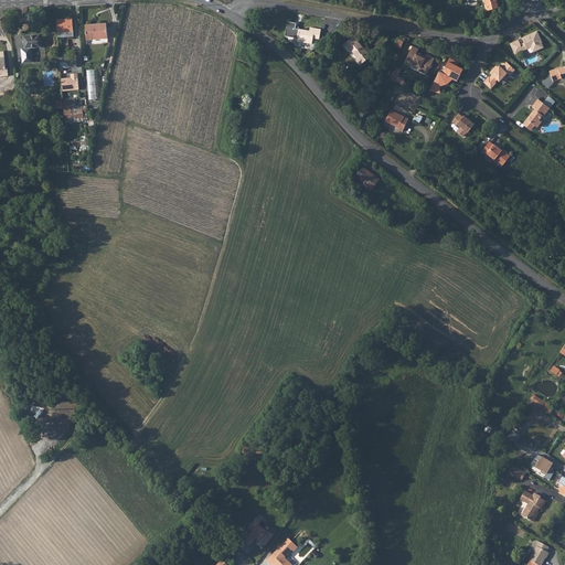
[(484,0),(488,10),(499,7),(496,0),(484,0)]
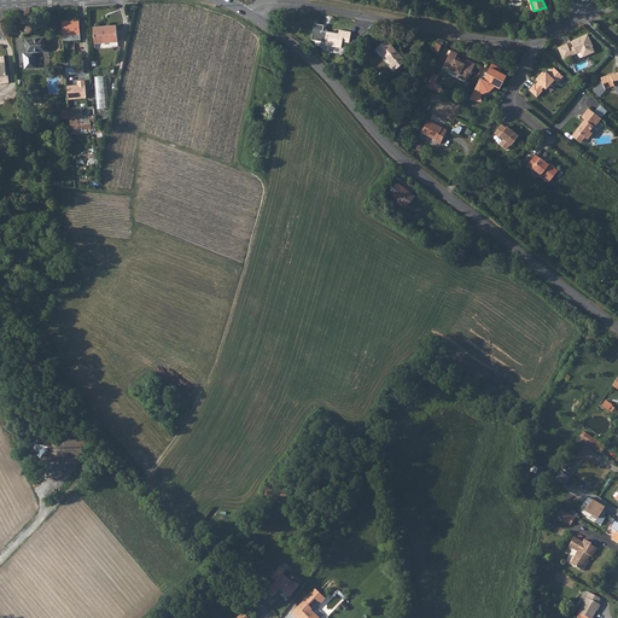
[(80,34),(80,21),(62,22),(63,35),(80,34)]
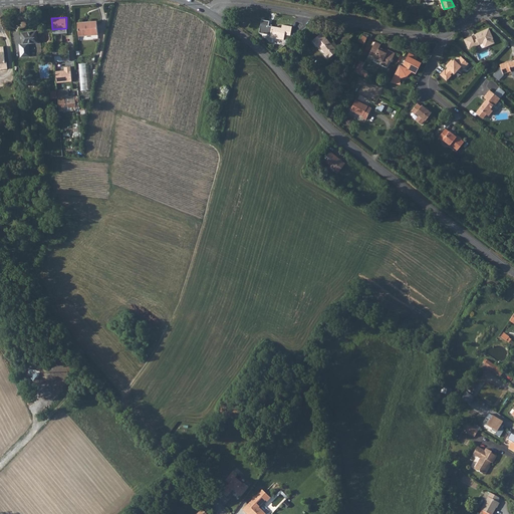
[(270,22),(262,20),(259,33),(271,35),(270,38),(284,41),(285,35),(290,36),(292,27),(282,26),(282,29),(269,27),(270,22)]
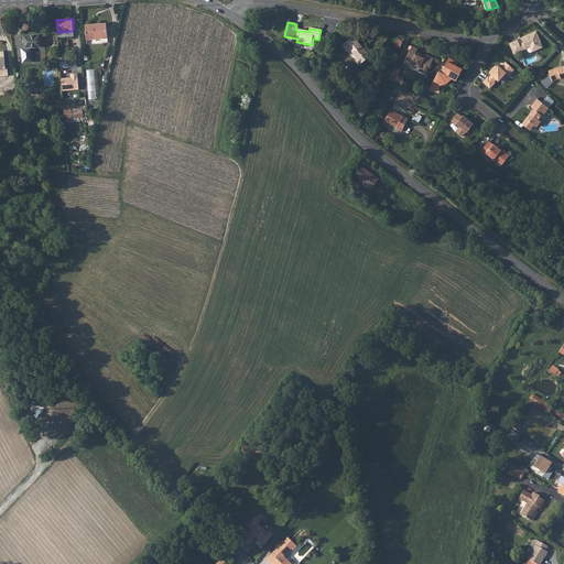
[(87,40),(108,38),(106,23),(85,24),(87,40)]
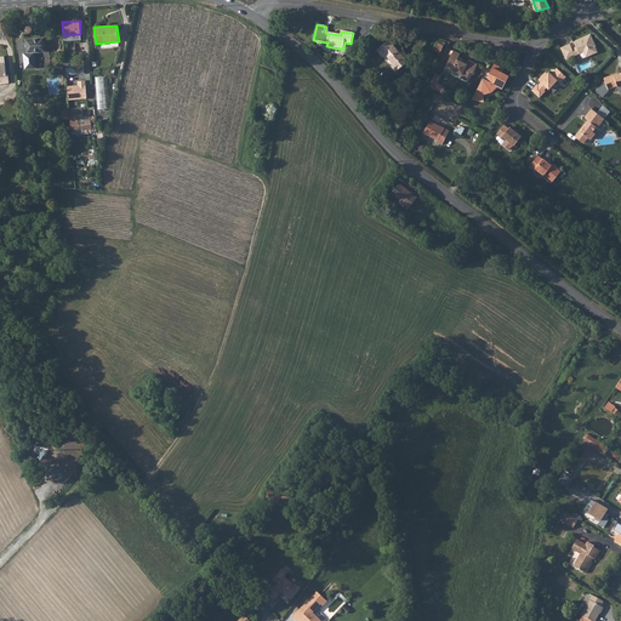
[(567,60),(584,51),(586,57),(597,51),(596,46),(591,34),(574,41),(576,46),(571,49),(570,44),(560,47),(567,60)]
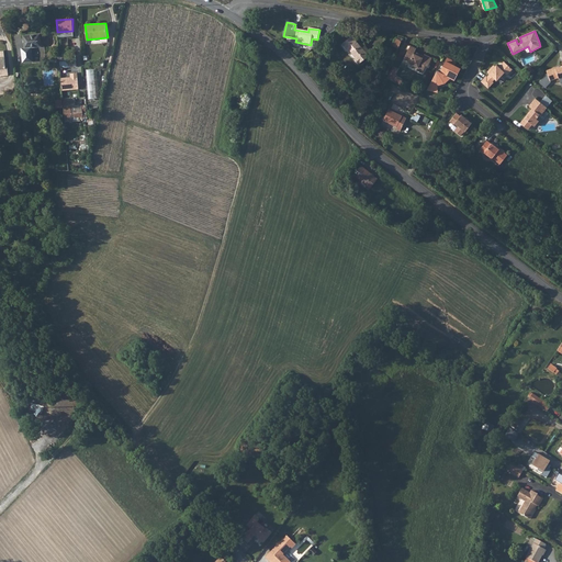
[(41,46),(40,34),(24,35),(25,47),(21,48),(22,62),(33,62),(31,47),(41,46)]
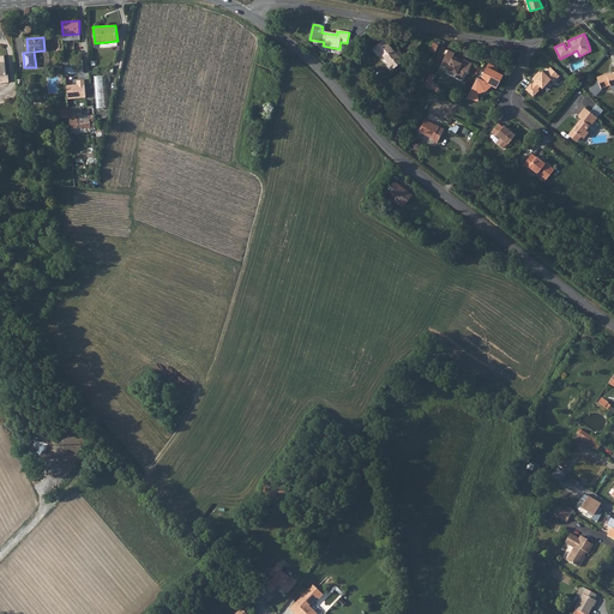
[(396,53),(385,40),(374,48),(378,53),(380,52),(390,64),(387,65),(392,70),(403,60),(402,60),(396,53)]
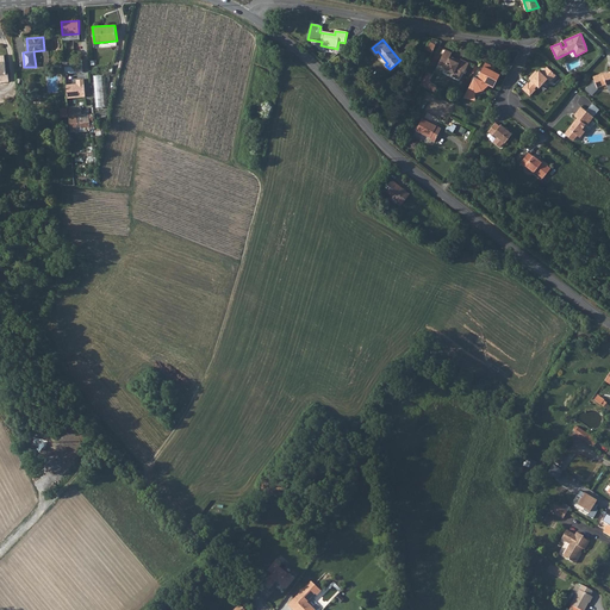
[(452,51),(446,48),(439,63),(444,66),(443,67),(453,72),(452,75),(458,78),(461,70),(464,72),(468,62),(460,57),(459,61),(449,56),(452,51)]
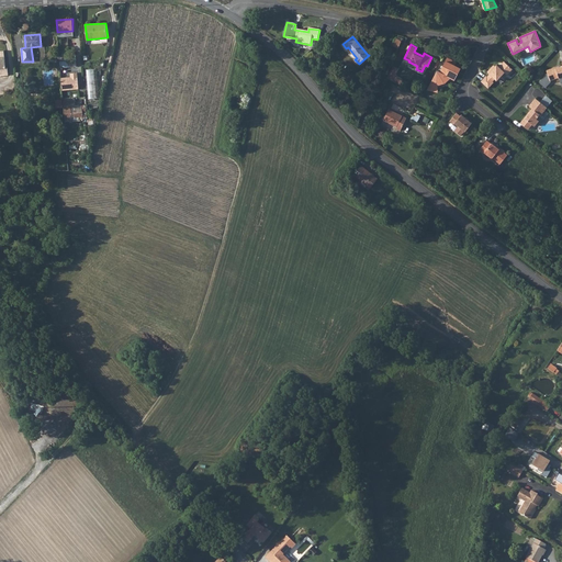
[(362,48),(368,55),(371,53),(366,45),(362,48)]
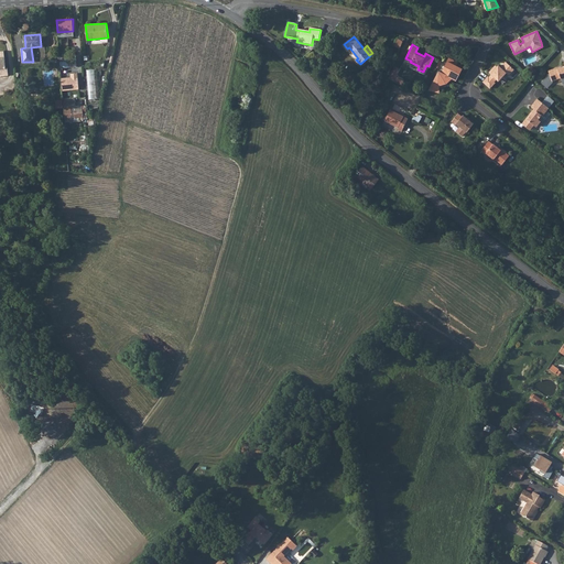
[(442,71),(438,69),(430,88),(440,90),(440,83),(446,80),(451,76),(456,78),(462,67),(456,64),(457,62),(448,57),(442,71)]
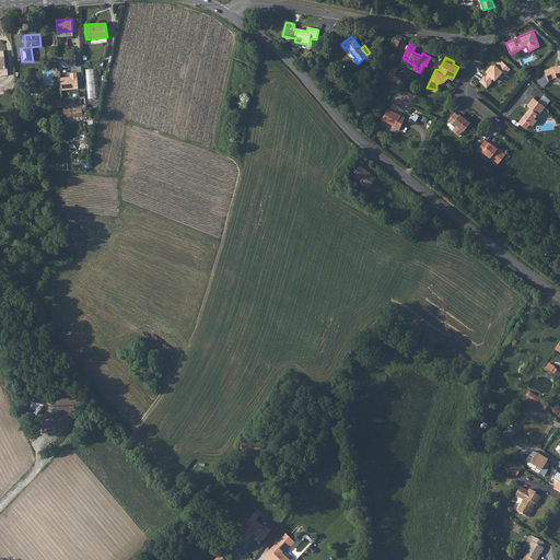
[(559,61),(559,62),(559,66),(553,68),(553,67),(545,70),(546,73),(537,82),(544,88),(549,82),(549,80),(557,78),(559,83),(559,61)]
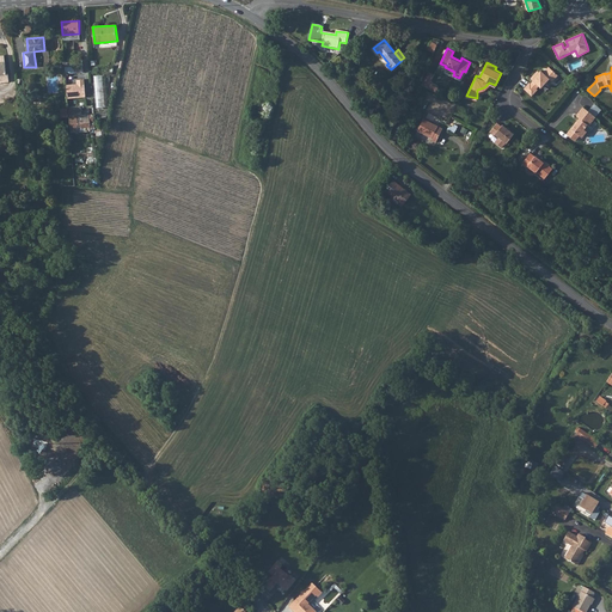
[(543,73),(540,71),(539,73),(532,80),(533,81),(531,84),(530,83),(524,89),(532,96),(538,90),(537,89),(539,86),(540,89),(549,79),(552,81),(558,75),(552,71),(551,72),(548,68),(543,73)]
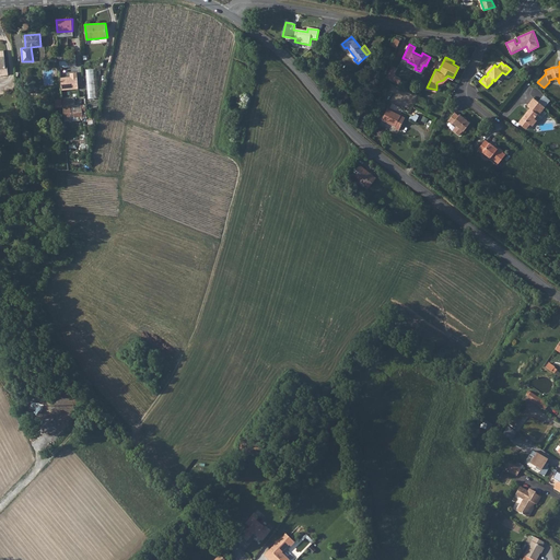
[(395,70),(391,67),(385,78),(392,81),(395,76),(393,74),(395,70)]
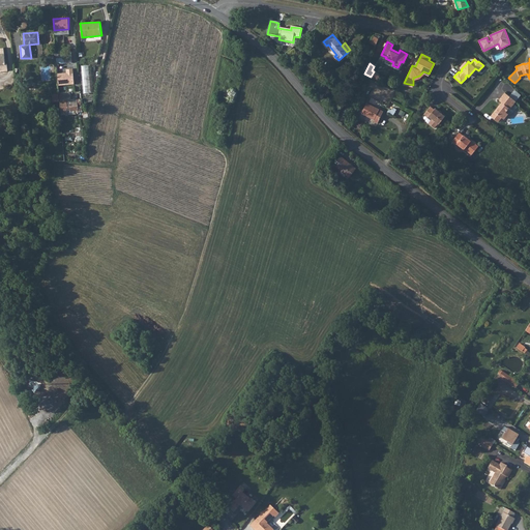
[(83,65),(84,92),(94,92),(94,65),(83,65)]
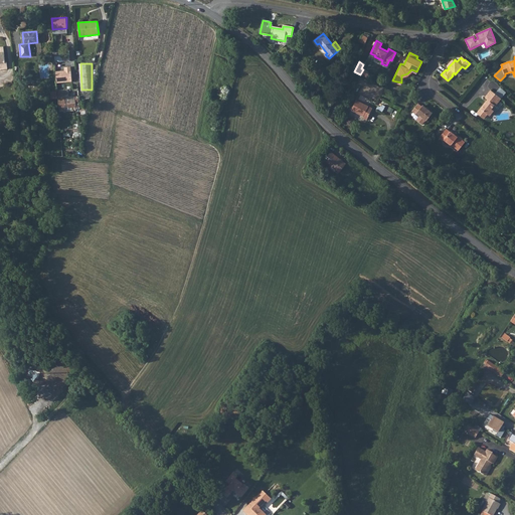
[(70,66),(64,67),(64,70),(56,70),(57,82),(71,81),(70,66)]
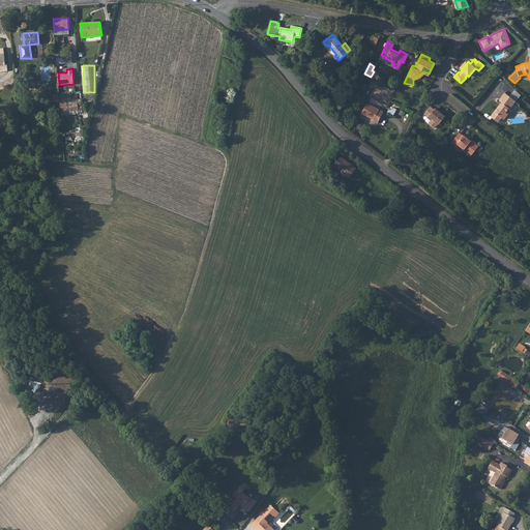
[(521,95),(514,89),(510,95),(517,100),(521,95)]
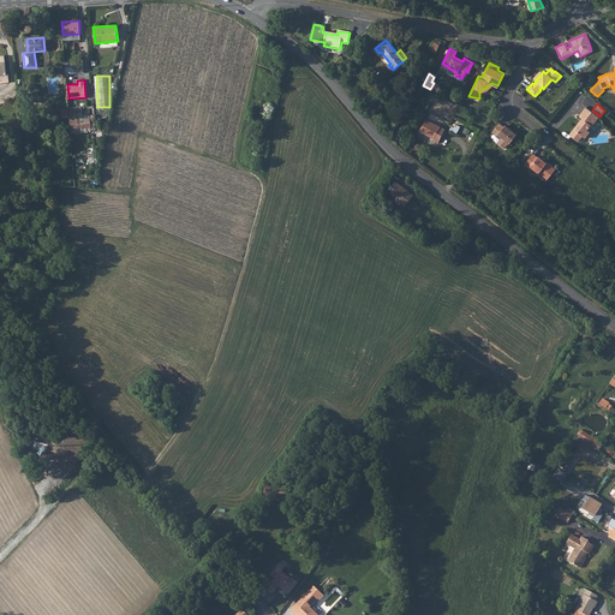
[(78,117),(83,117),(82,106),(69,107),(69,113),(77,112),(78,117)]
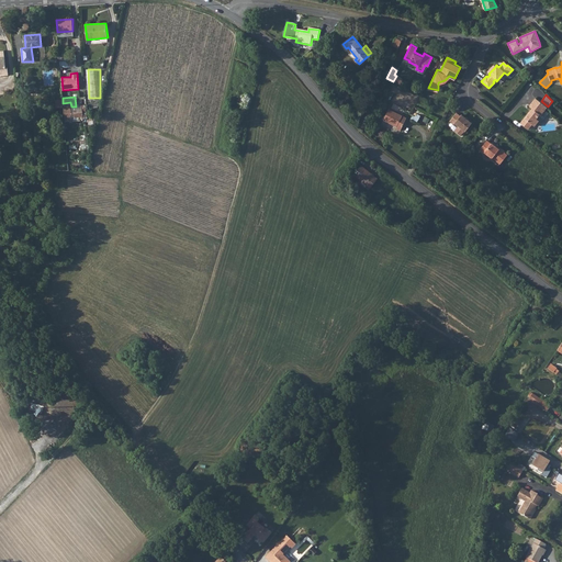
[(541,101),(537,97),(530,105),(534,109),(530,112),(529,112),(521,122),(529,128),(532,123),(536,125),(540,120),(538,119),(542,114),(541,113),(544,109),(546,109),(548,107),(541,101)]
